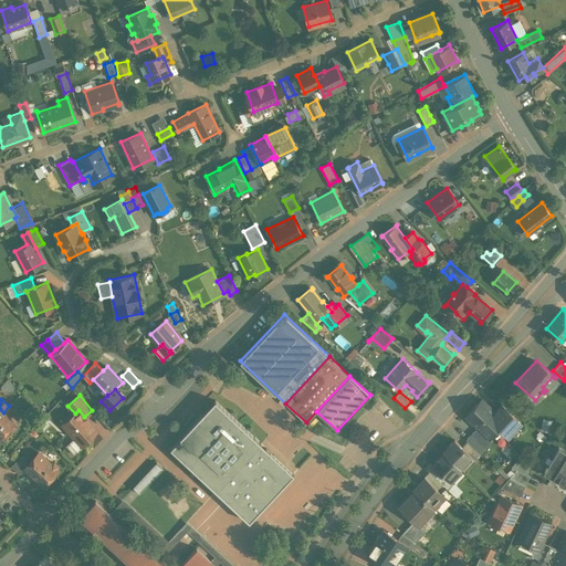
[(294,473),(215,399),(170,448),(249,521),(294,473)]
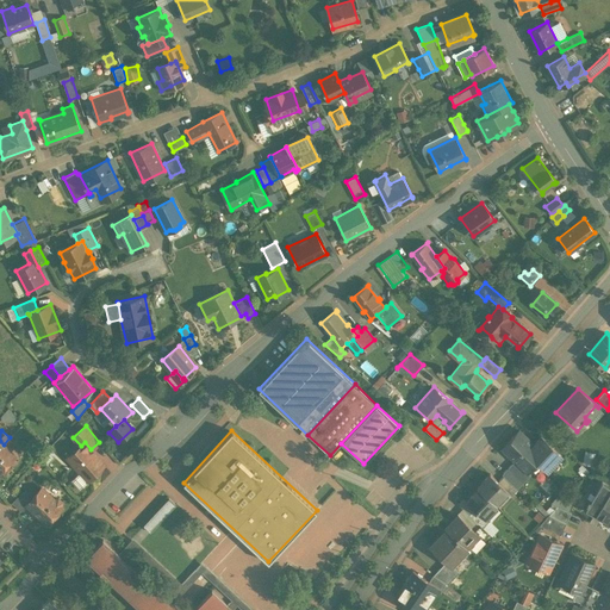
[(534,443),(520,430),(502,448),(515,460),(527,472),(537,460),(547,470),(561,455),(541,436),(534,443)]
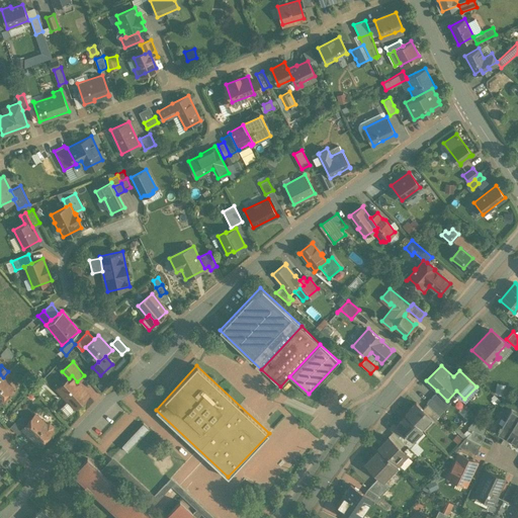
[(0,374),(0,400),(12,386),(3,377),(0,374)]
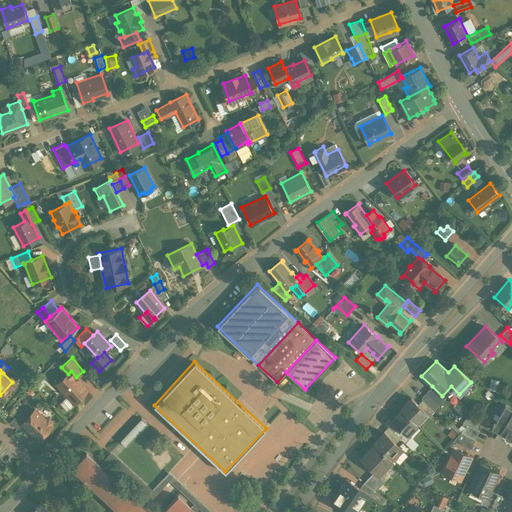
[(76,377),(71,371),(68,374),(57,384),(72,401),(86,389),(76,377)]
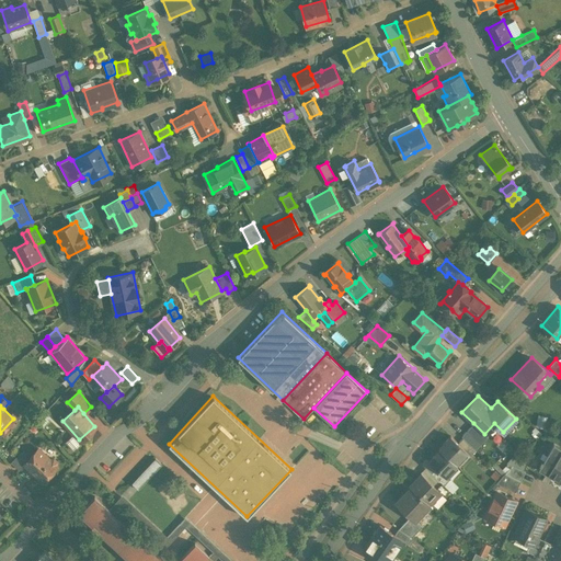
[(473,423),(461,436),(462,437),(476,449),(488,436),(484,434),(473,423)]
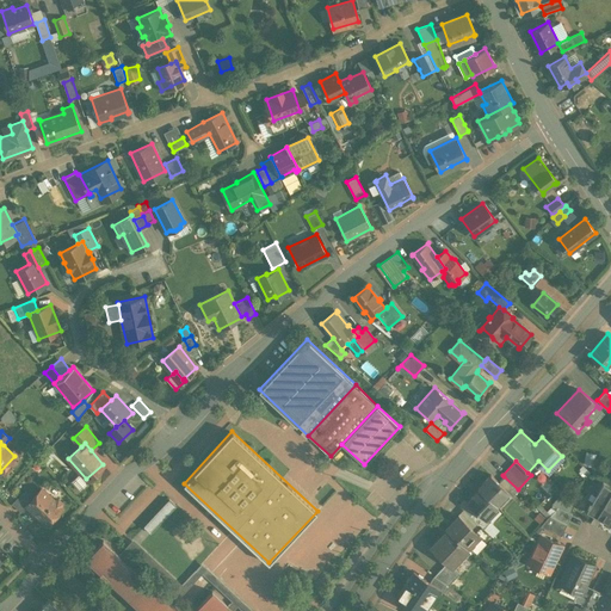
[(499,482),(491,474),(479,487),(498,506),(497,504),(508,492),(499,482)]
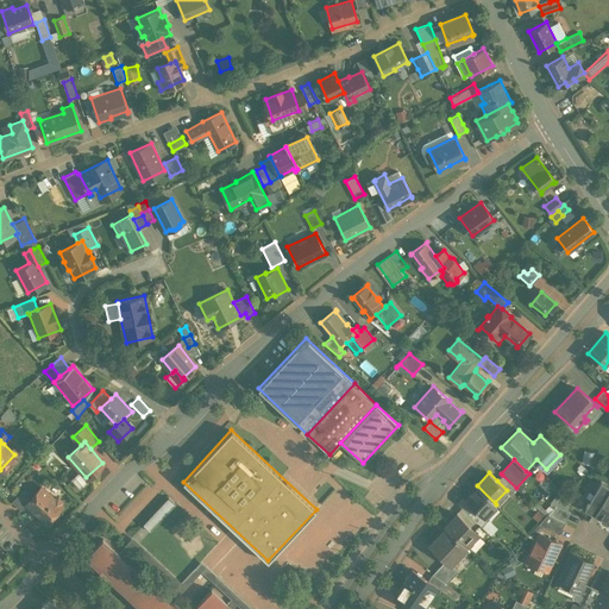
[(516,488),(502,475),(497,481),(507,490),(510,494),(516,488)]
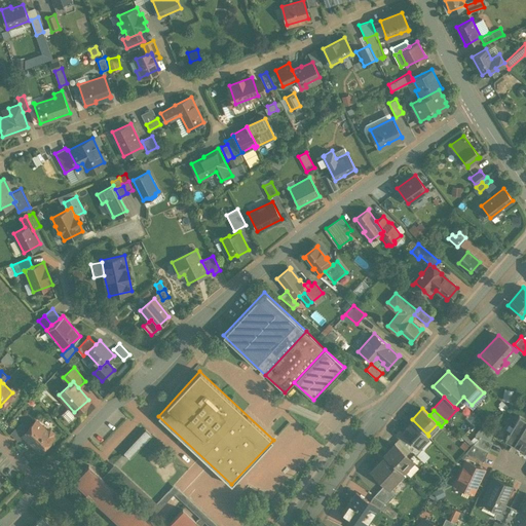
[(428,436),(412,419),(411,419),(412,420),(402,431),(409,439),(418,447),(418,446),(428,436)]
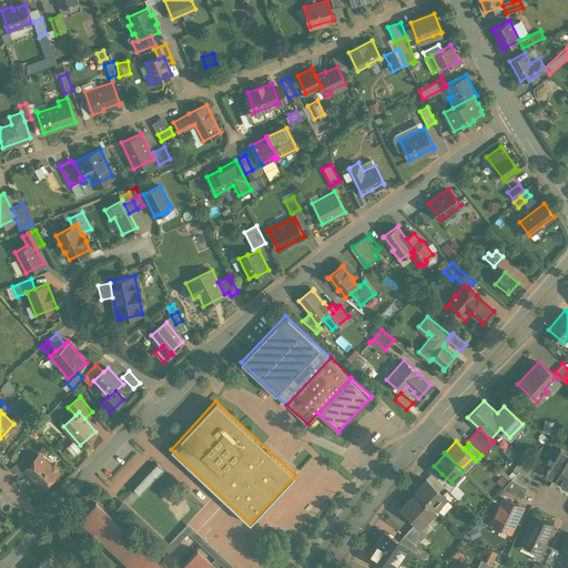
[(39,454),(24,469),(43,487),(58,472),(57,470),(58,467),(54,464),(51,465),(39,454)]
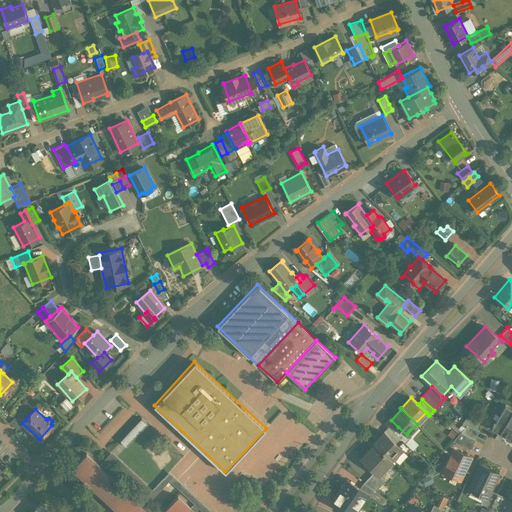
[(511,415),(501,409),(495,419),(494,419),(492,422),(501,428),(499,432),(500,431),(505,434),(504,435),(511,439),(511,415)]
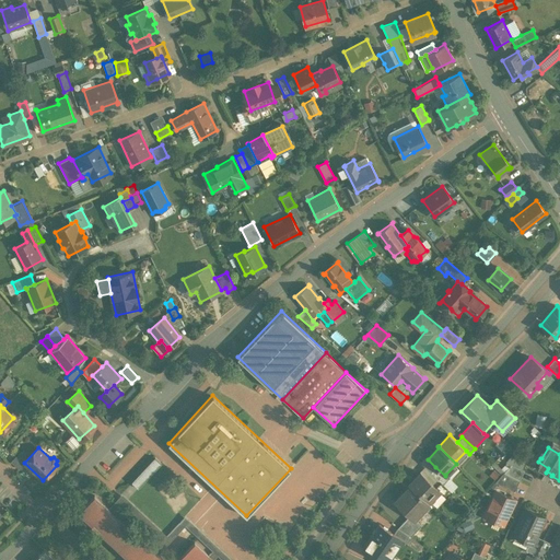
[(154,457),(131,481),(138,488),(161,464),(154,457)]
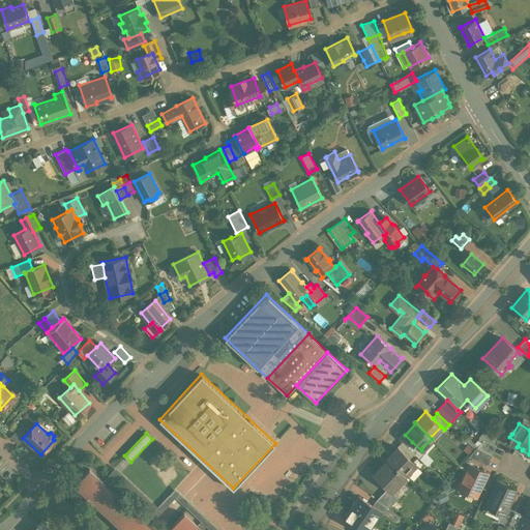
[(496,445),(484,439),(476,447),(492,454),(496,445)]
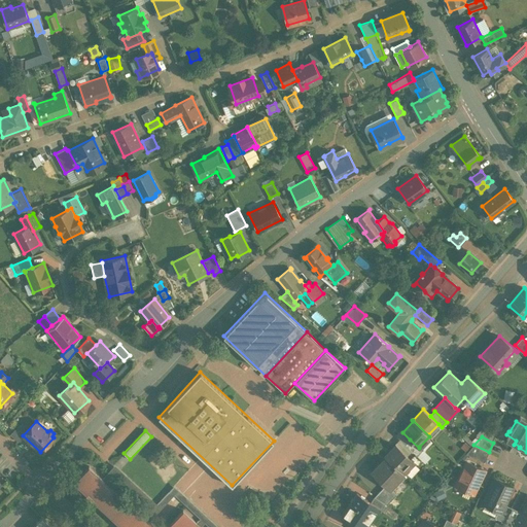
[(419,448),(410,440),(406,444),(413,451),(417,455),(422,450),(419,447),(419,448)]
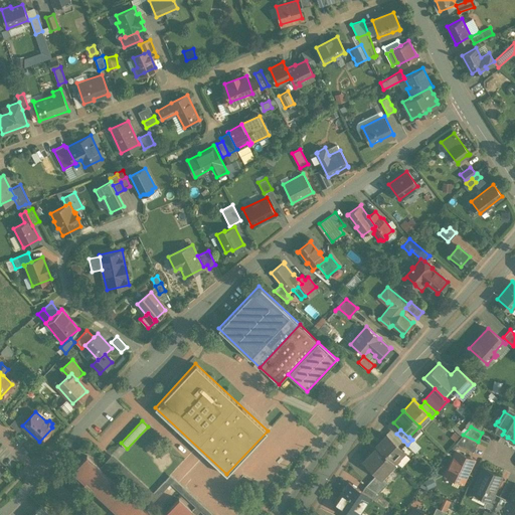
[(398,446),(386,434),(376,445),(377,447),(393,461),(403,451),(398,446)]
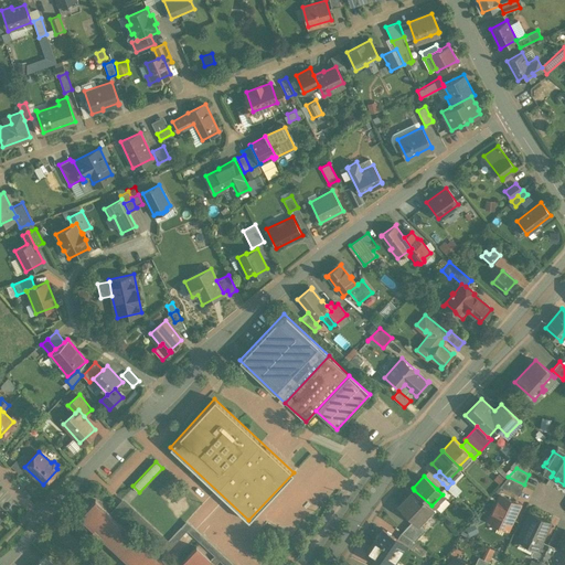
[(524,484),(508,477),(500,487),(519,496),(524,484)]
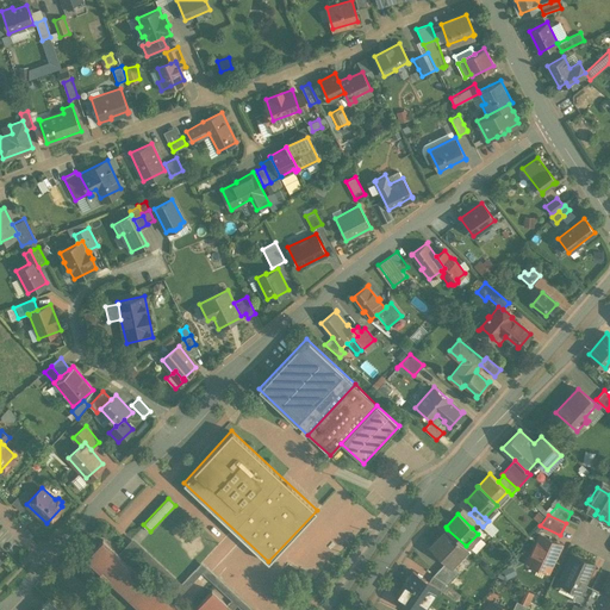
[(483,527),(478,522),(472,528),(478,534),(484,540),(490,534),(483,527)]
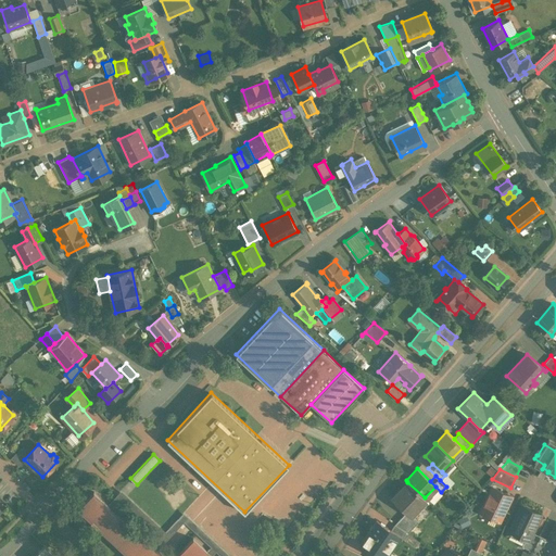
[(407,482),(392,497),(406,512),(411,515),(412,515),(427,500),(425,497),(407,482)]
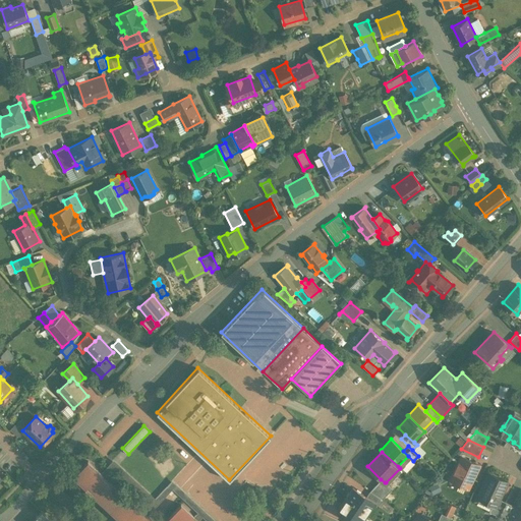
[(479,465),(461,456),(451,479),(468,487),(479,465)]
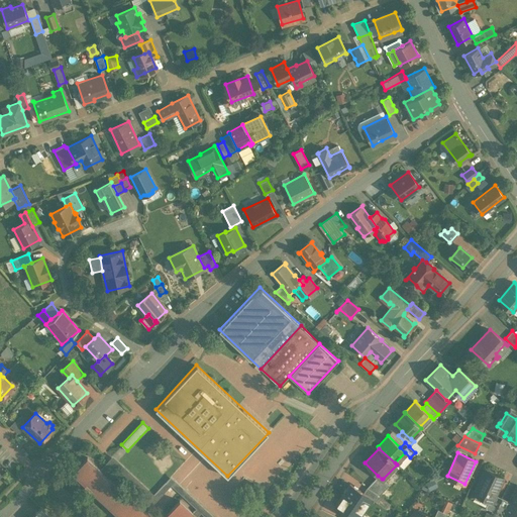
[(150,516),(87,457),(75,471),(87,482),(84,485),(89,490),(92,487),(123,516),(150,516)]
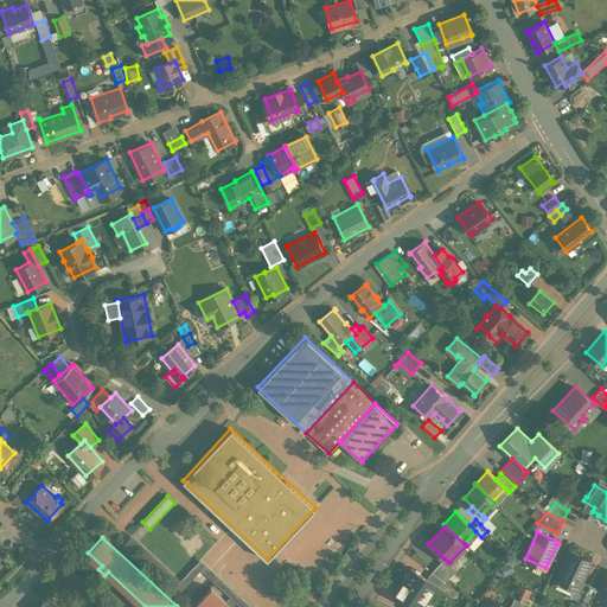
[(569,551),(556,579),(574,587),(577,589),(581,581),(590,561),(569,551)]
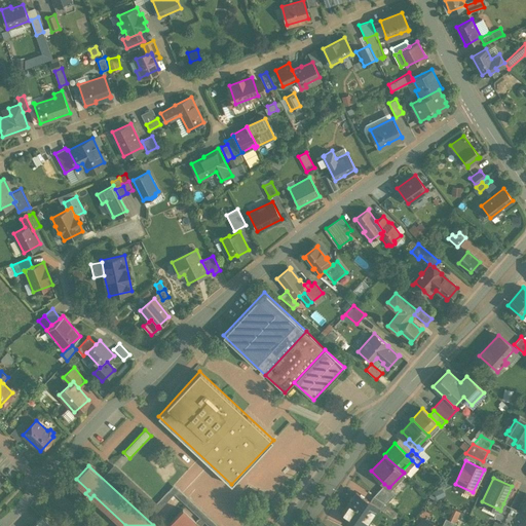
[(384,484),(373,496),(384,503),(385,503),(396,493),(389,487),(388,487),(384,484)]
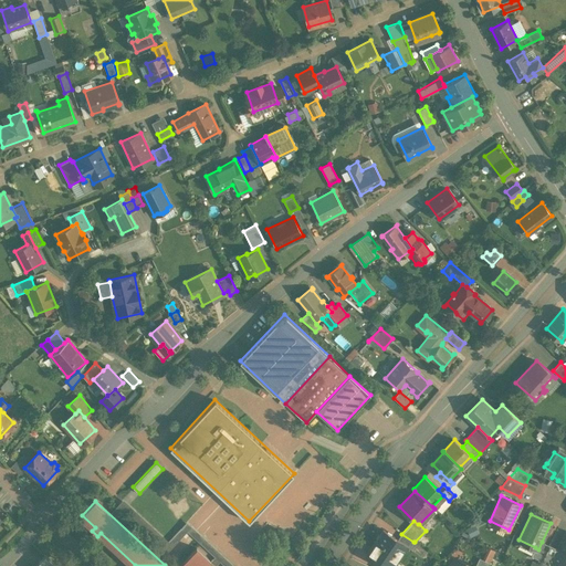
[(398,538),(383,528),(366,554),(377,562),(384,565),(388,565),(392,561),(395,562),(406,545),(398,538)]
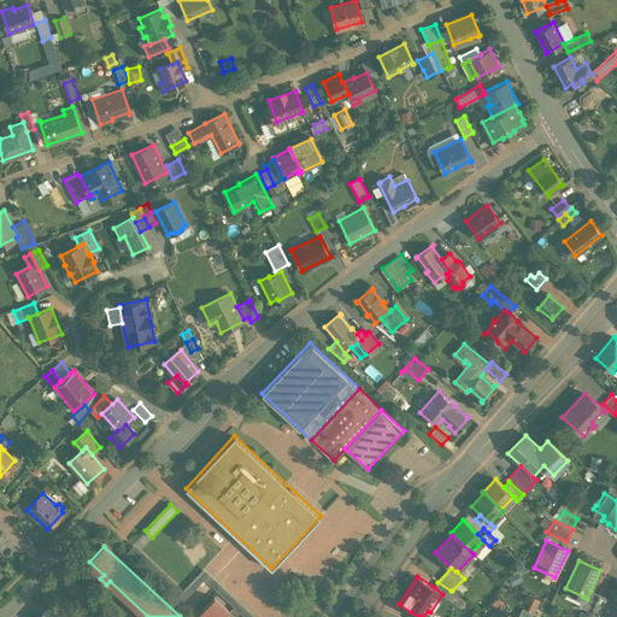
[(616,580),(609,598),(605,604),(607,605),(616,609),(616,580)]
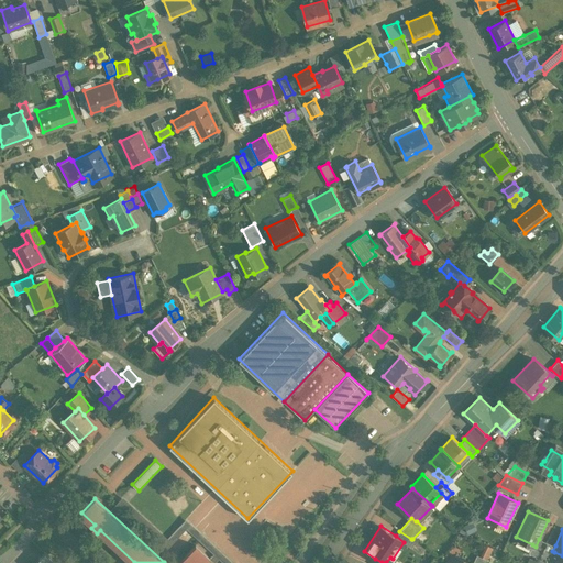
[(399,531),(399,530),(396,536),(404,542),(407,544),(411,539),(399,531)]
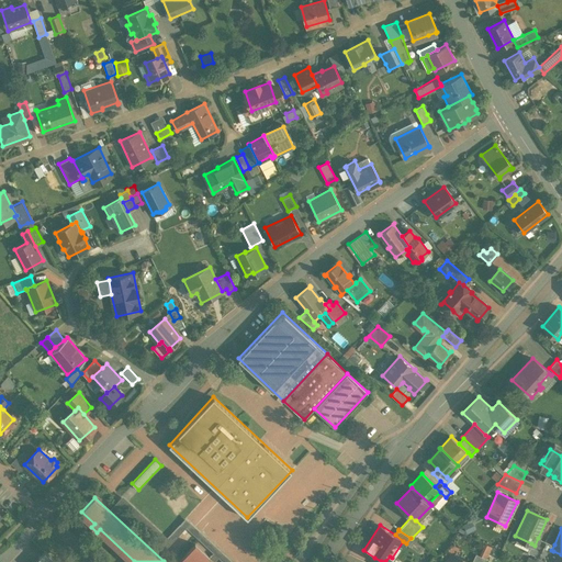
[(195,539),(203,546),(209,539),(201,532),(195,539)]
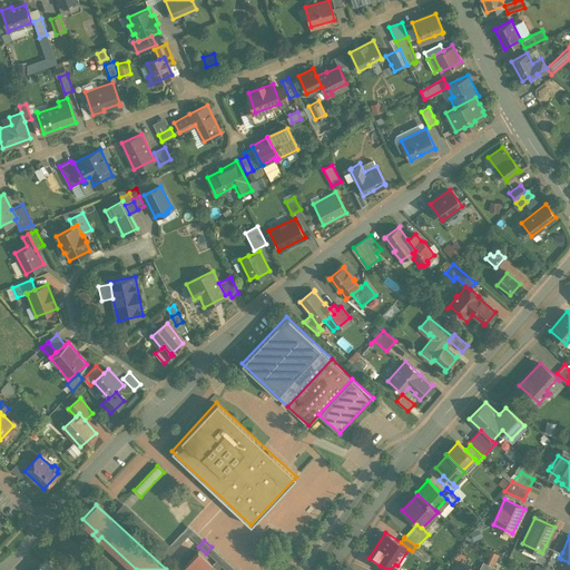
[(546,546),(542,553),(539,551),(534,560),(546,564),(553,549),(546,546)]
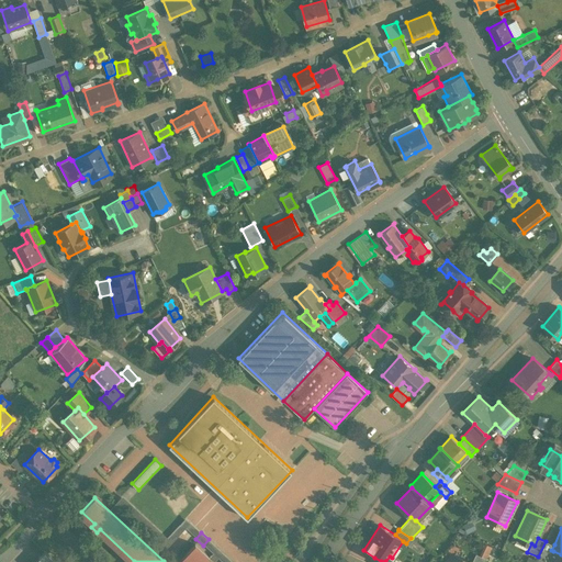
[(546,541),(538,557),(548,561),(553,551),(551,550),(554,544),(546,541)]
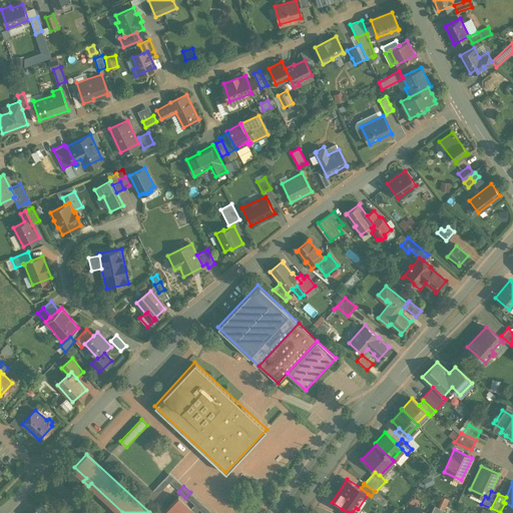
[(195,512),(178,496),(165,510),(168,512),(195,512)]
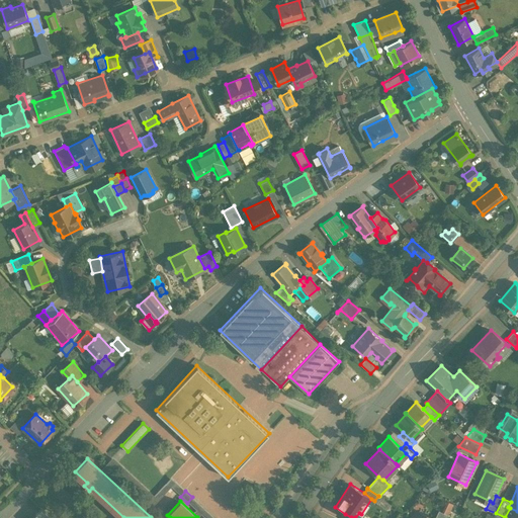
[(447,501),(442,512),(447,514),(453,504),(447,501)]
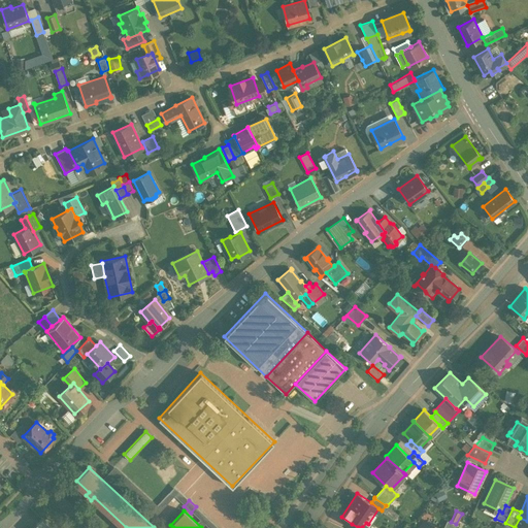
[(52,527),(42,519),(32,527),(52,527)]
